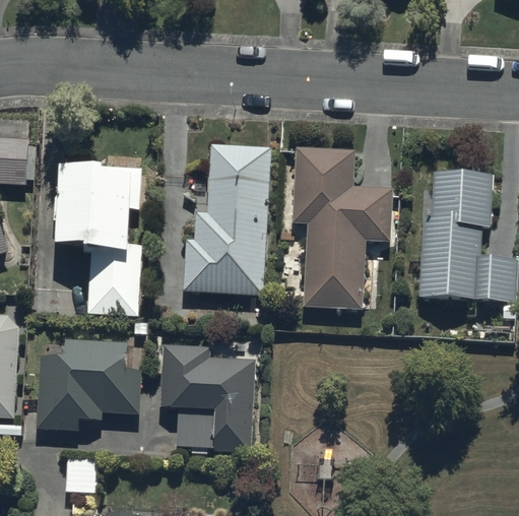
[(26,138),(0,137),(0,182),(25,183),(26,138)]
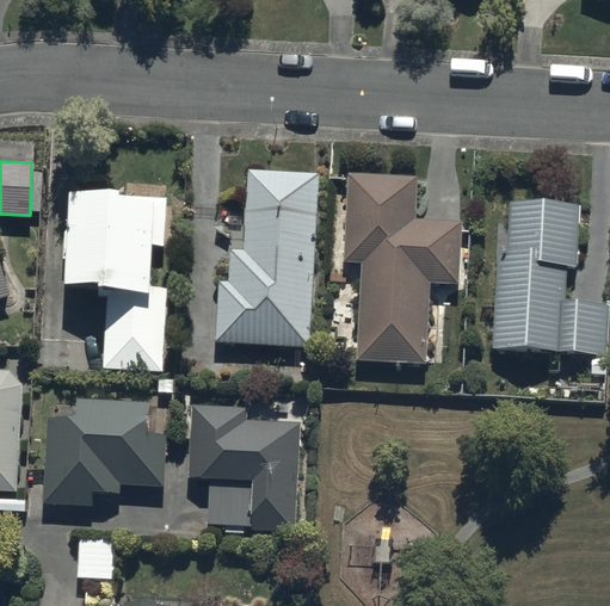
[(310,346),(319,174),(248,171),(244,252),(229,252),(228,284),(220,283),(217,341),(310,346)]
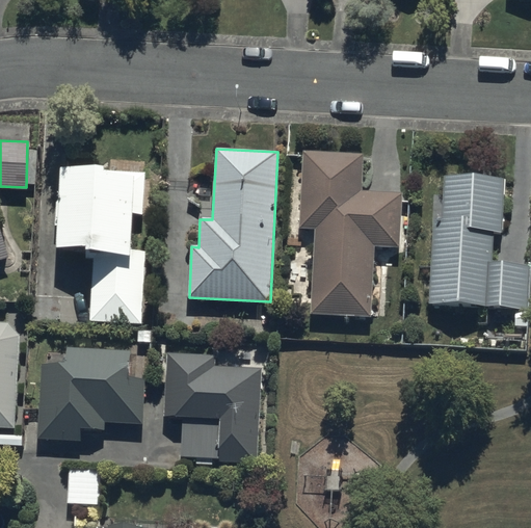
[(362,149),(308,151),(300,311),(370,315),(373,246),(401,247),(403,192),(360,190),(362,149)]
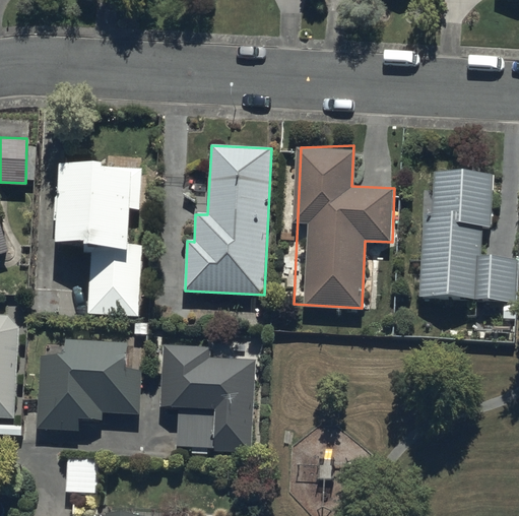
[(87,312),(127,315),(135,166),(57,160),(52,244),(90,246),(87,312)]
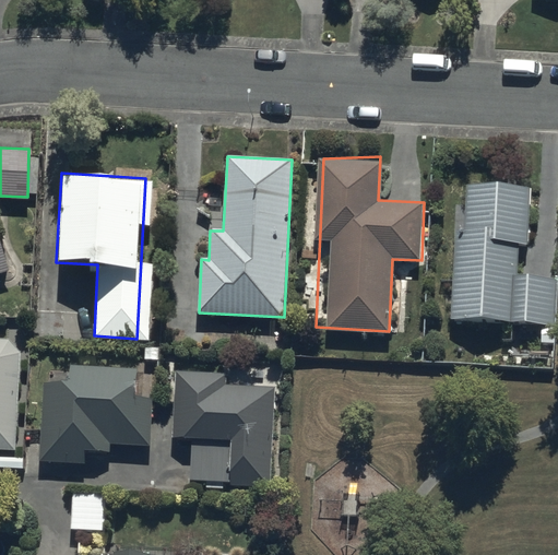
[(529,186),(456,182),(450,317),(523,320),(529,186)]
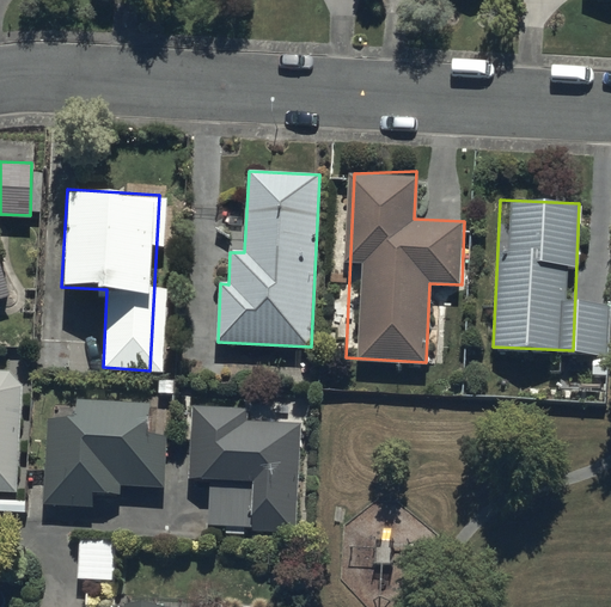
[(0,299),(11,295),(0,262),(0,299)]
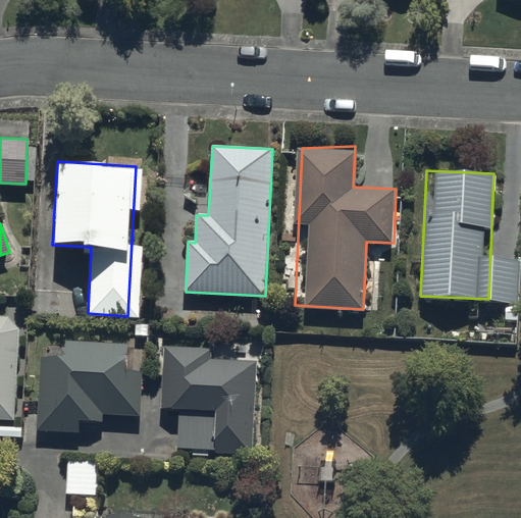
[(0,418),(14,419),(17,332),(8,315),(0,314),(0,418)]
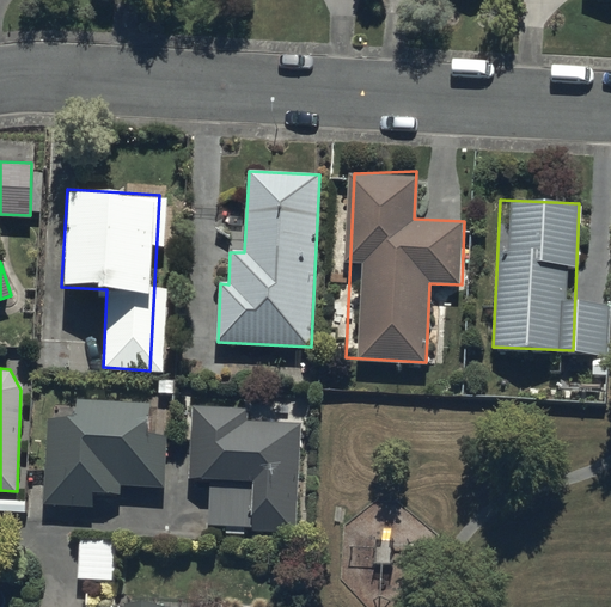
[(77,421),(48,420),(43,503),(95,506),(95,492),(120,494),(120,483),(164,485),(166,435),(148,435),(150,405),(78,402),(77,421)]
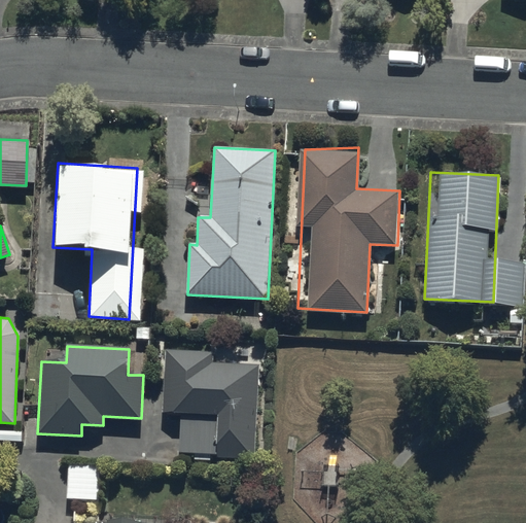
[(253,459),(259,367),(259,364),(211,361),(212,352),(167,349),(164,412),(182,413),(180,452),(195,453),(194,458),(210,459),(210,454),(217,455),(217,457),(253,459)]
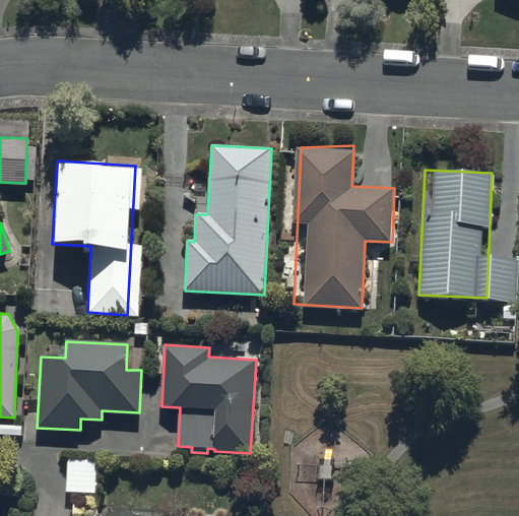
[(99,457),(67,456),(65,494),(96,495),(99,457)]
